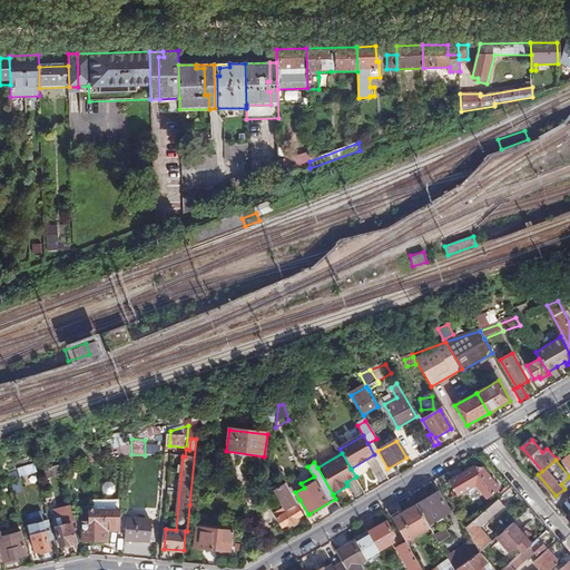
[(65,464),(48,469),(50,477),(67,472),(65,464)]
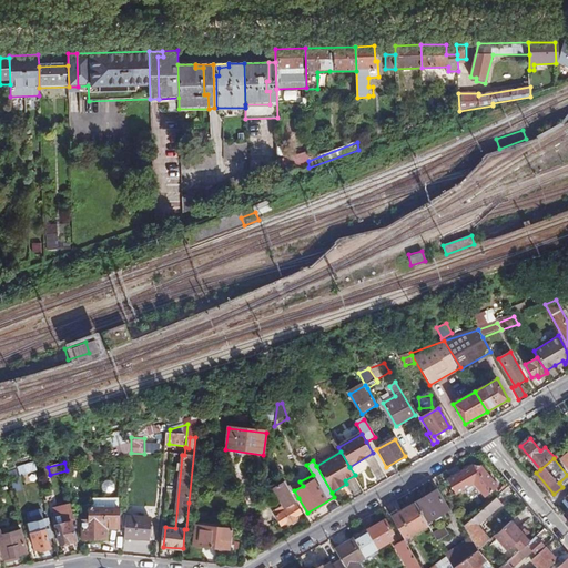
[(473,464),(447,479),(455,494),(473,484),(484,496),(496,486),(478,464),(473,464)]
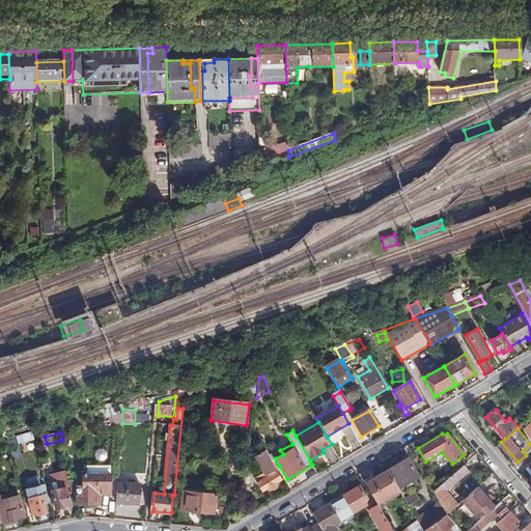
[(6,440),(11,460),(20,458),(15,439),(6,440)]
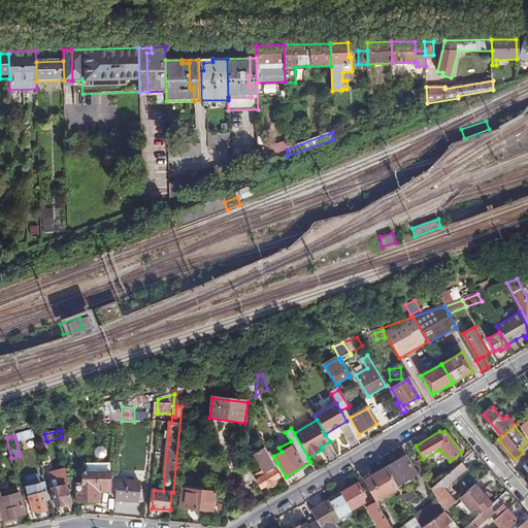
[(249,438),(246,457),(253,457),(255,438),(249,438)]
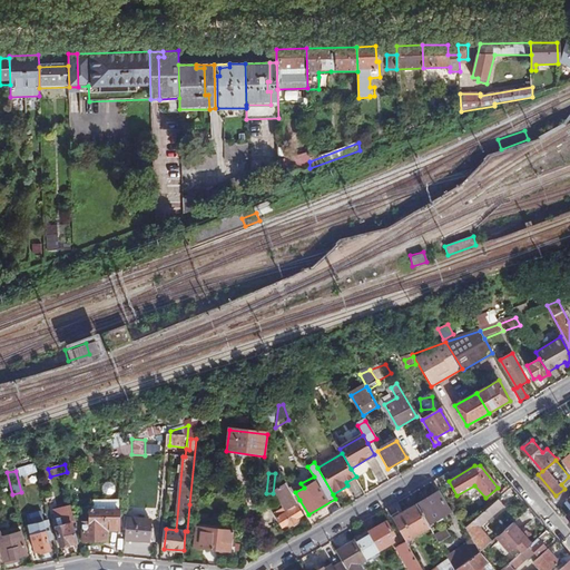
[(301,483),(293,488),(295,492),(304,488),(301,483)]
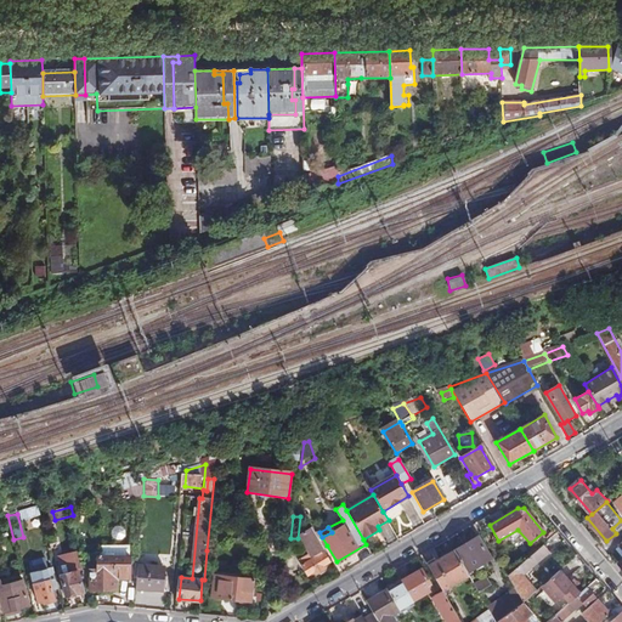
[(315,532),(314,530),(303,537),(312,554),(301,561),(310,575),(311,574),(312,576),(326,569),(323,565),(331,561),(324,552),(322,552),(321,549),(323,547),(315,532)]
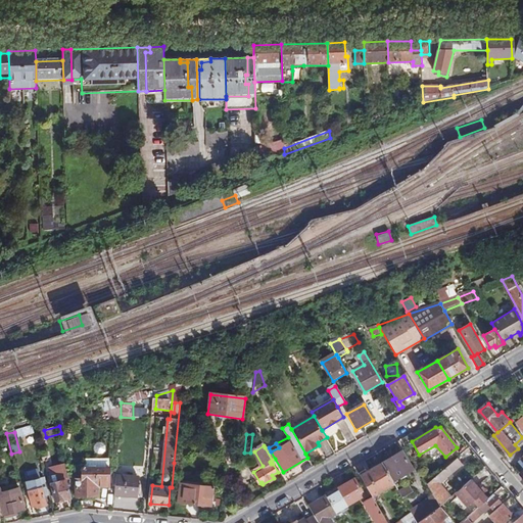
[(265,447),(272,460),(275,459),(271,452),(269,447),(268,445),(265,447)]
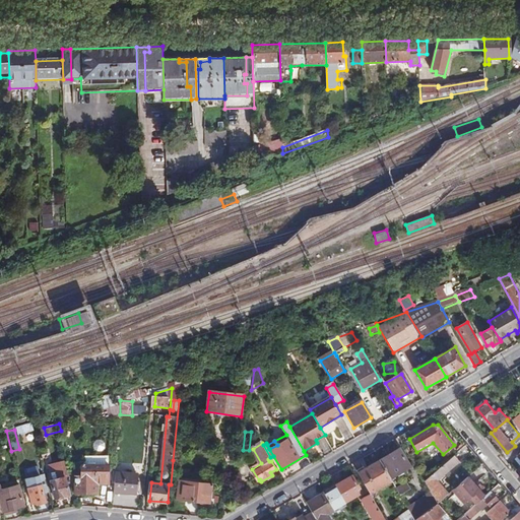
[(399,448),(380,460),(388,475),(408,464),(399,448)]
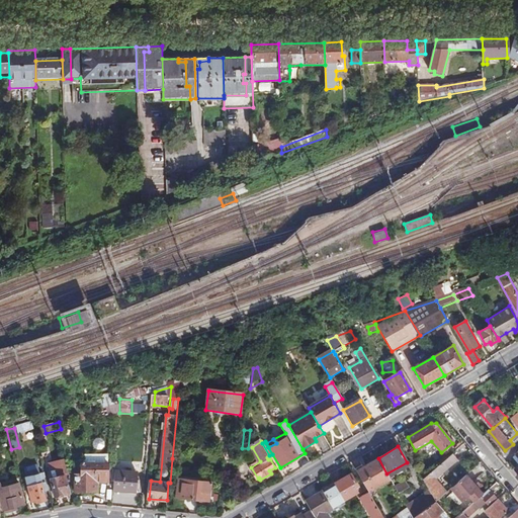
[(88,453),(88,462),(110,463),(111,454),(88,453)]
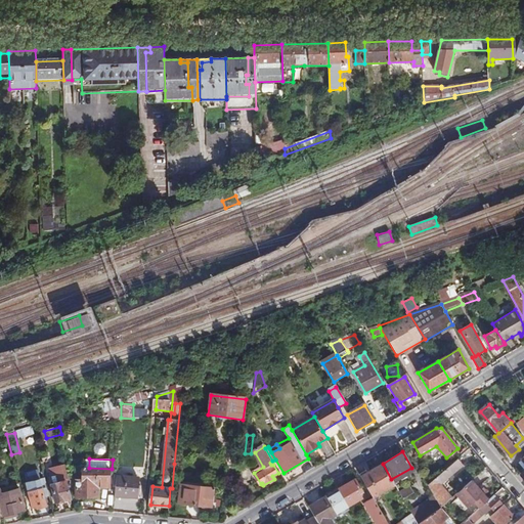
[(434,494),(441,507),(445,503),(451,497),(443,483),(459,470),(451,463),(428,484),(434,494)]
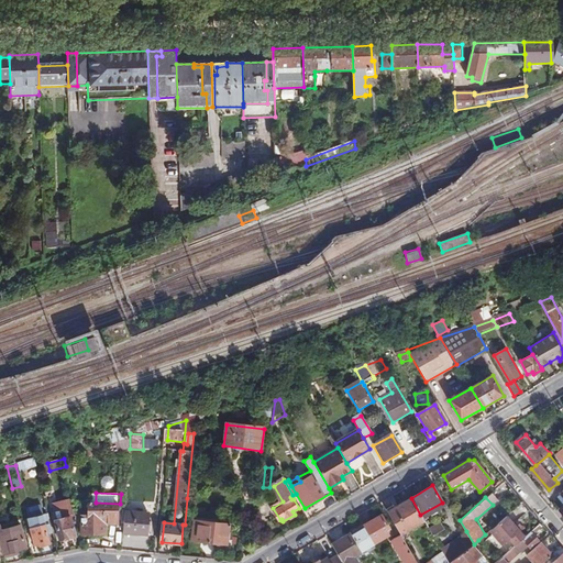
[(56,500),(59,518),(73,516),(76,516),(74,498),(56,500)]
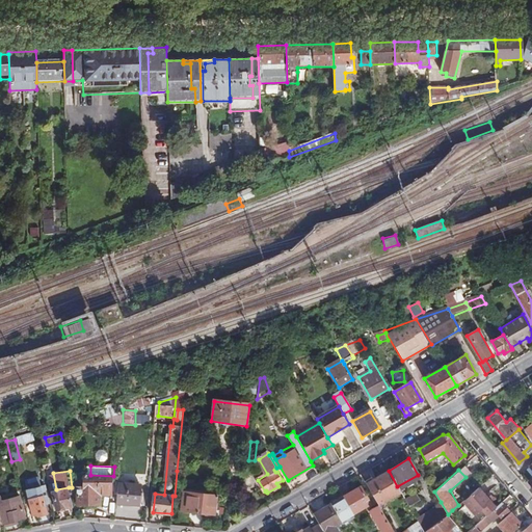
[(389,471),(366,484),(377,503),(399,490),(397,486),(389,471)]
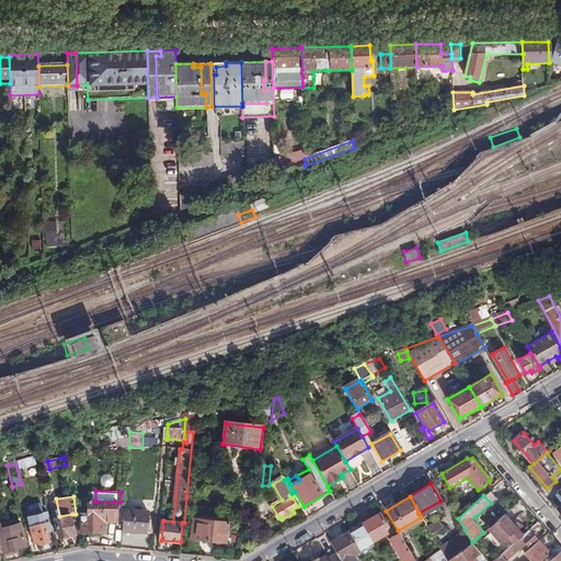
[(95,501),(91,501),(91,513),(83,513),(83,531),(107,531),(107,522),(119,523),(119,502),(95,501)]
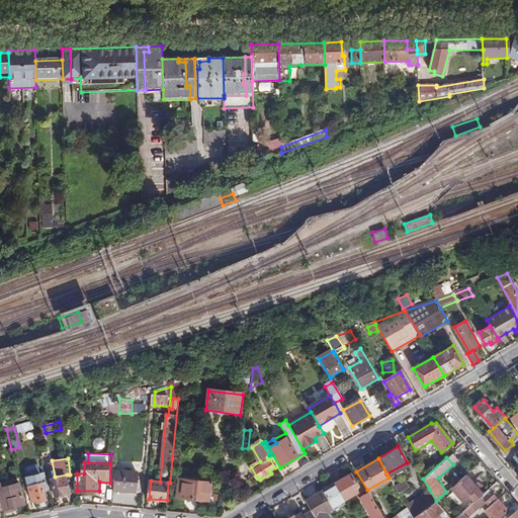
[(138,473),(116,471),(114,492),(137,494),(138,473)]
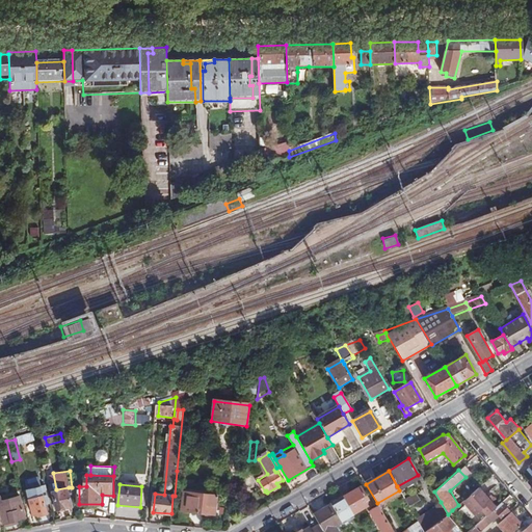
[(361,486),(344,497),(353,512),(367,504),(365,501),(368,499),(361,486)]
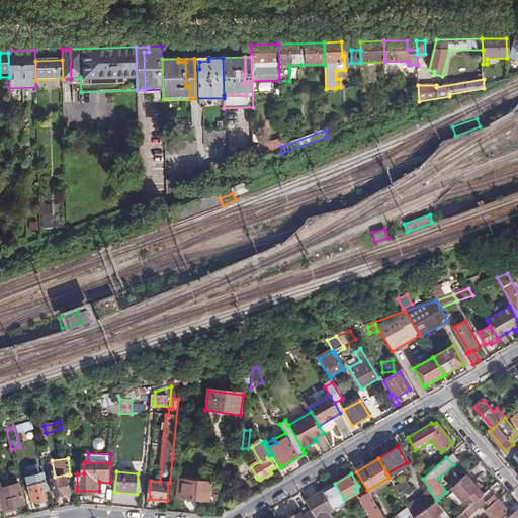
[(55,477),(53,477),(56,496),(70,493),(67,475),(55,477)]
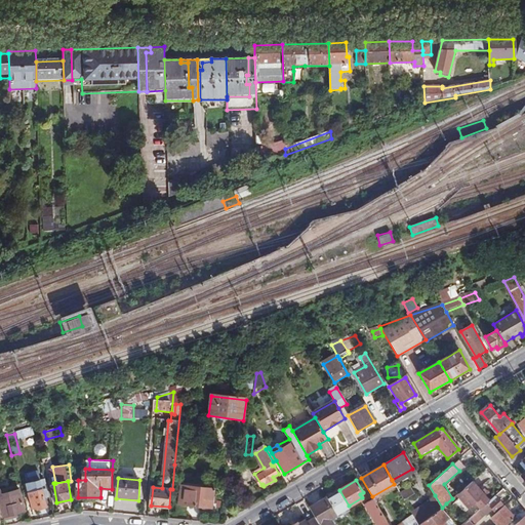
[(479,510),(489,500),(483,493),(479,489),(473,481),(455,496),(468,510),(474,503),(479,510)]
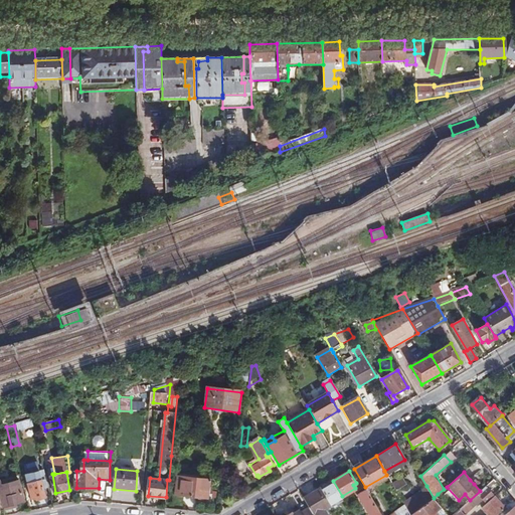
[(210,479),(178,475),(176,494),(208,497),(210,479)]
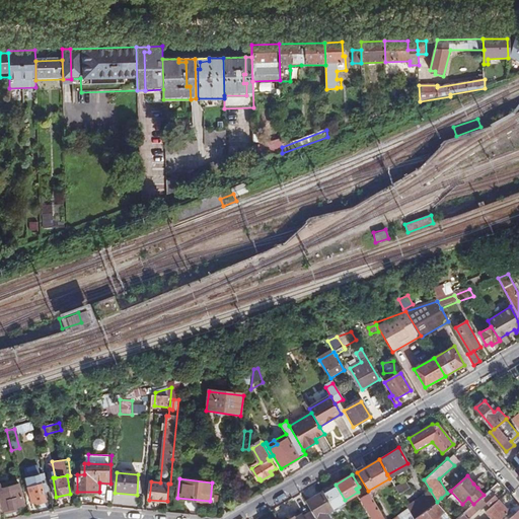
[(0,483),(0,491),(0,494),(2,494),(5,509),(6,509),(7,512),(14,510),(13,508),(17,507),(25,505),(22,487),(8,490),(7,482),(0,483)]
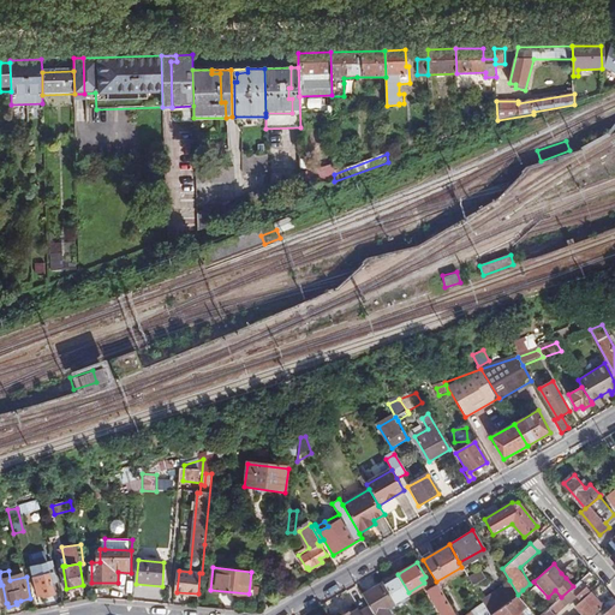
[(481,571),(469,578),(473,585),(485,578),(481,571)]
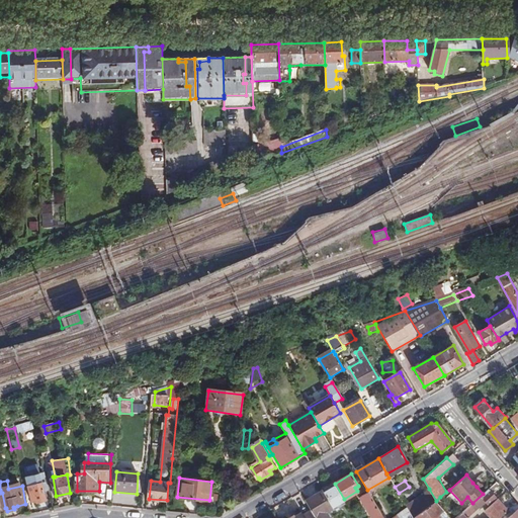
[(499,484),(497,482),(483,494),(472,503),(464,510),(454,517),(499,517),(509,510),(516,504),(514,501),(506,509),(498,500),(485,511),(490,517),(467,517),(486,502),(488,505),(496,498),(491,491),(499,484)]
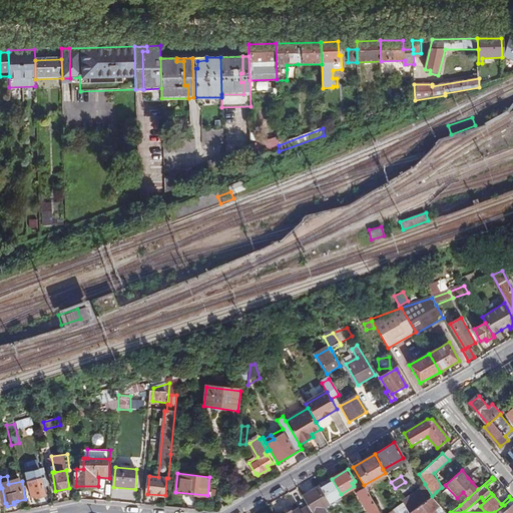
[(44,478),(29,481),(32,495),(38,494),(38,496),(47,494),(44,478)]
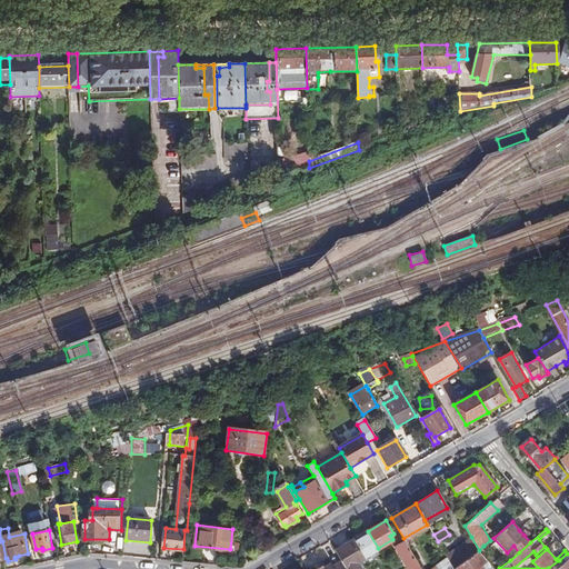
[(368,531),(355,539),(366,558),(379,550),(378,548),(368,531)]
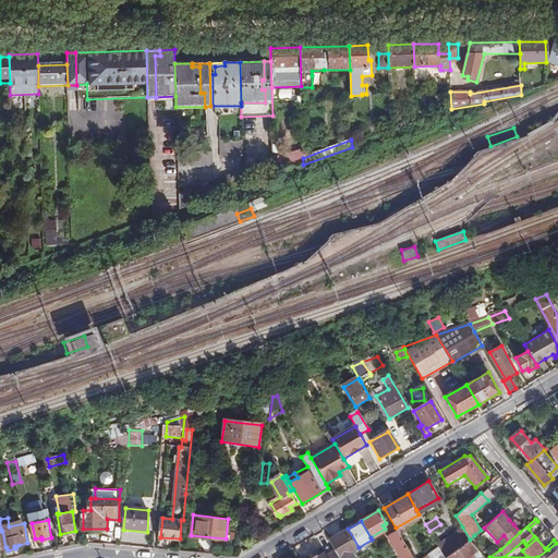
[(438,547),(445,557),(470,540),(462,526),(436,543),(438,547)]
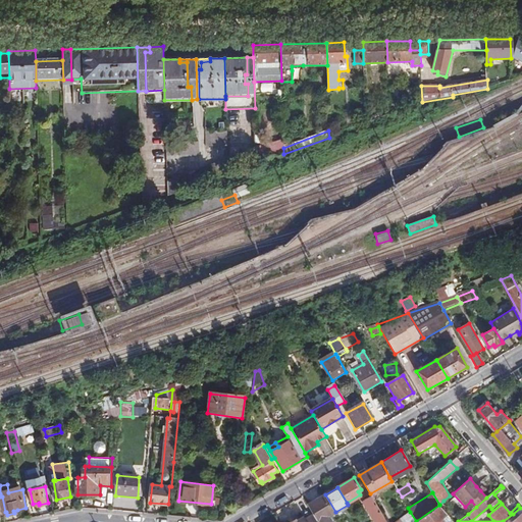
[(325,494),(308,505),(317,521),(330,521),(327,516),(335,512),(325,494)]
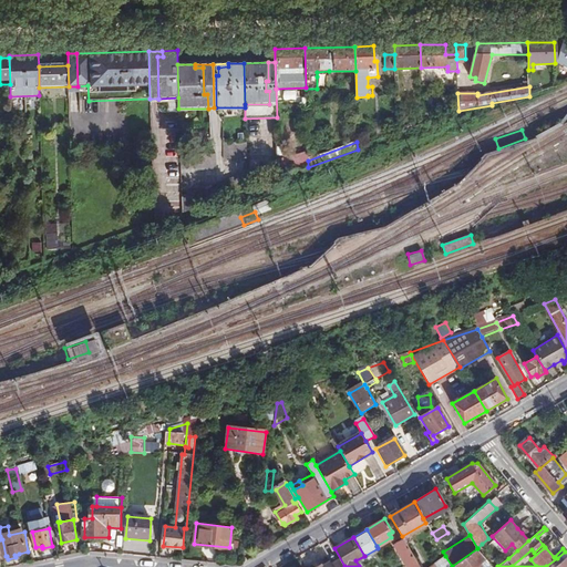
[(409,566),(420,566),(403,539),(395,544),(409,566)]
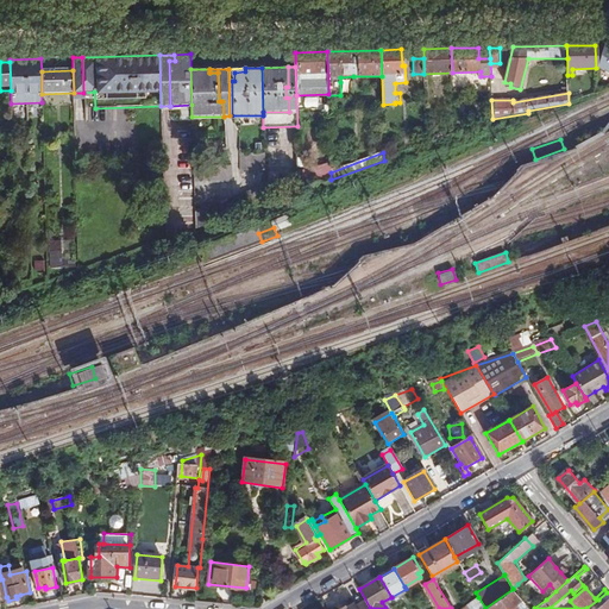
[(513,589),(485,608),(484,608),(518,608),(515,604),(521,600),(513,589)]
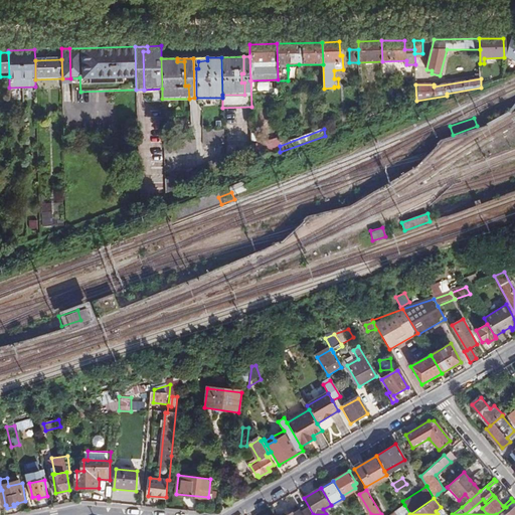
[(514,514),(514,503),(513,501),(506,507),(510,512),(507,514),(514,514)]
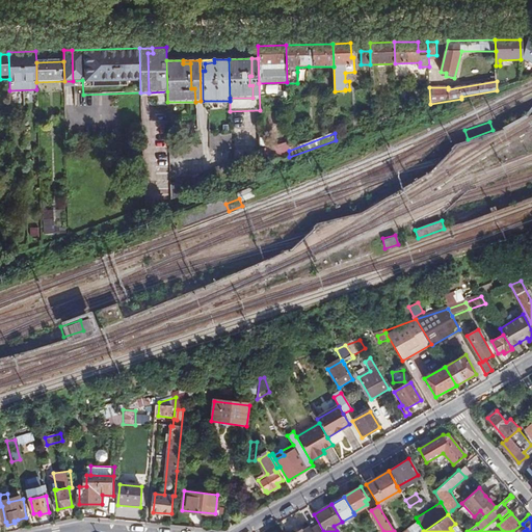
[(423,531),(424,531),(418,522),(403,531),(423,531)]
